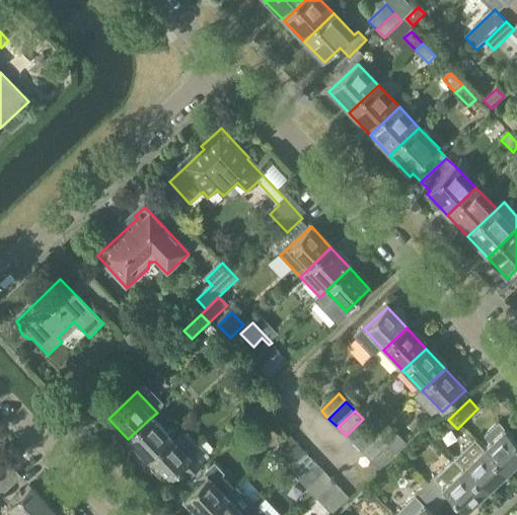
[(169,435),(152,417),(128,439),(147,460),(171,437),(171,438),(176,433),(174,431),(169,435)]
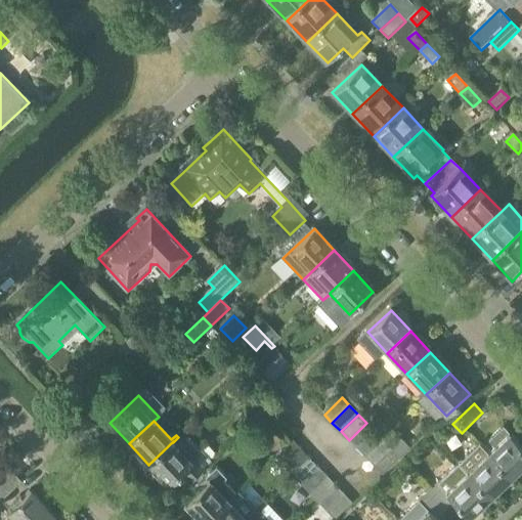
[(375,432),(366,423),(349,440),(357,449),(375,432)]
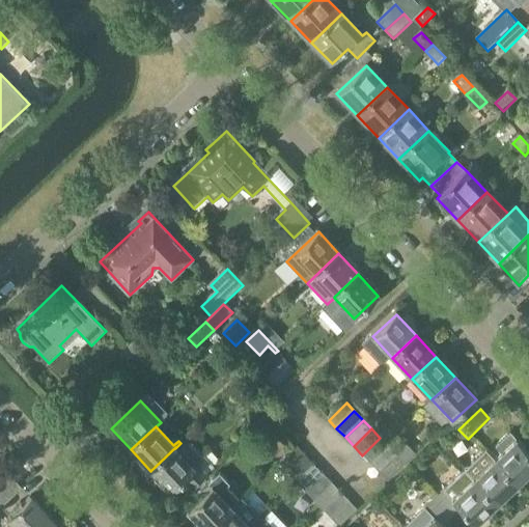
[(501,455),(495,461),(519,486),(528,475),(528,454),(511,436),(496,449),(501,455)]
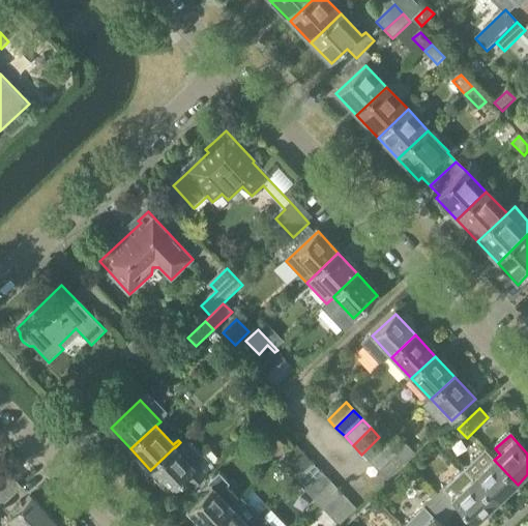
[(388,446),(379,437),(361,455),(370,464),(388,446)]
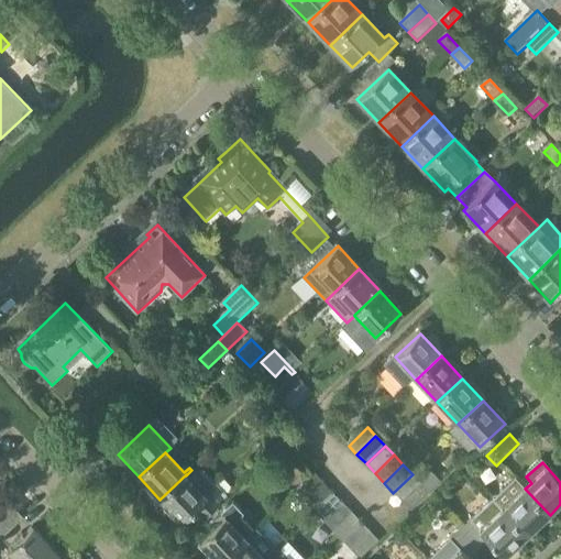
[(186,474),(160,500),(182,522),(189,514),(199,524),(228,496),(206,473),(202,477),(199,473),(191,481),(186,475),(186,474)]
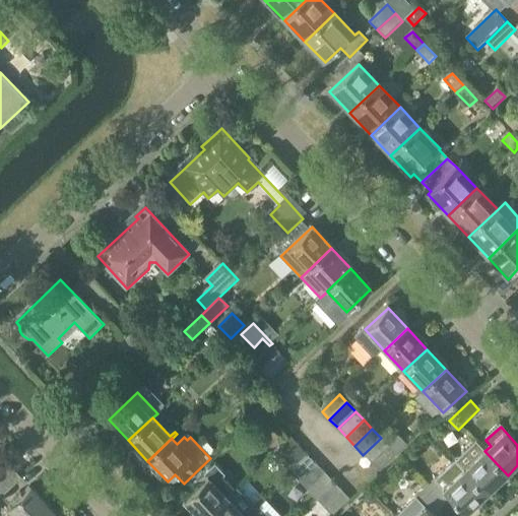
[(282,464),(300,447),(292,438),(274,455),(282,464)]
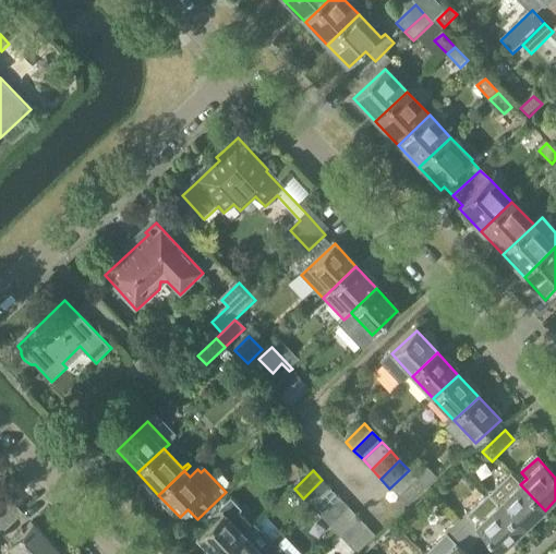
[(418,480),(409,470),(389,489),(399,497),(418,480)]
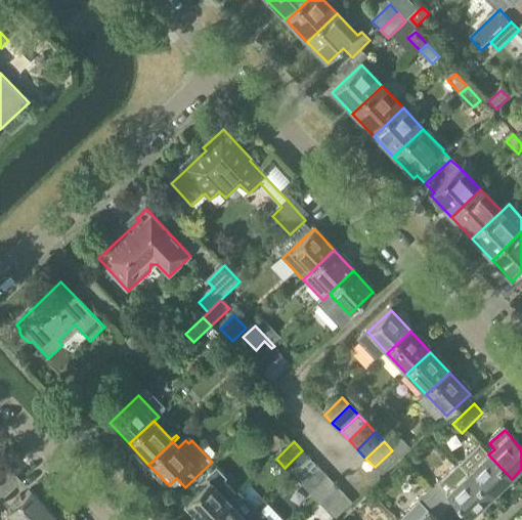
[(512,479),(488,455),(480,445),(459,465),(468,474),(491,499),(512,479)]
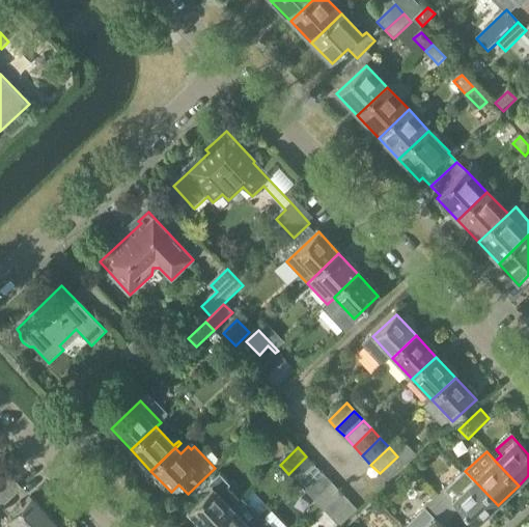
[(306,456),(288,474),(297,482),(314,466),(306,456)]
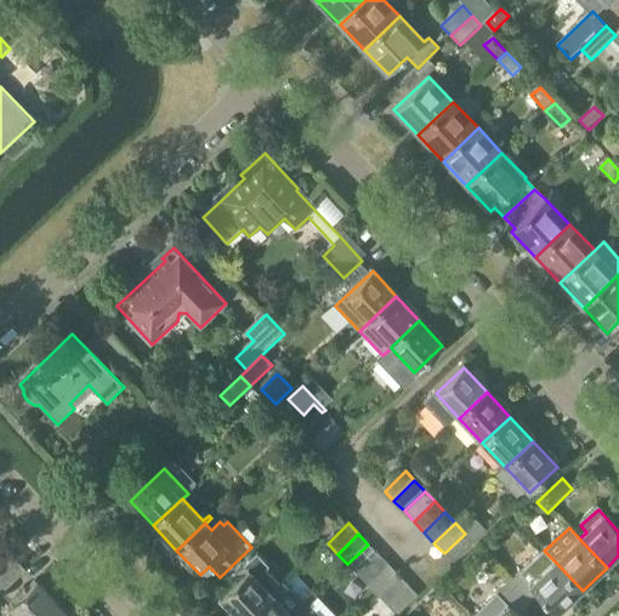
[(476,545),(465,534),(444,553),(454,564),(476,545)]
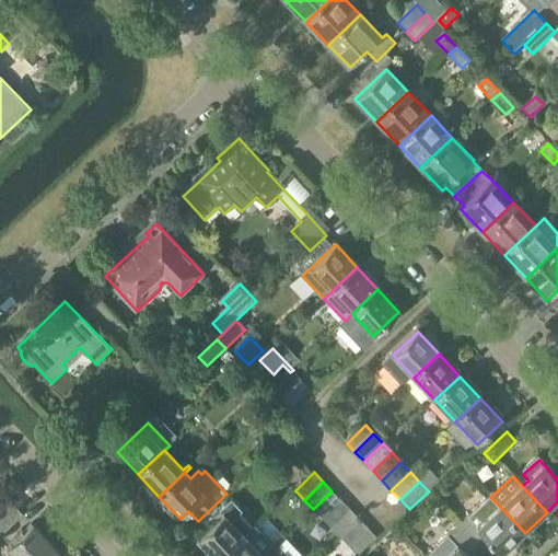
[(0,537),(24,516),(0,490),(0,537)]
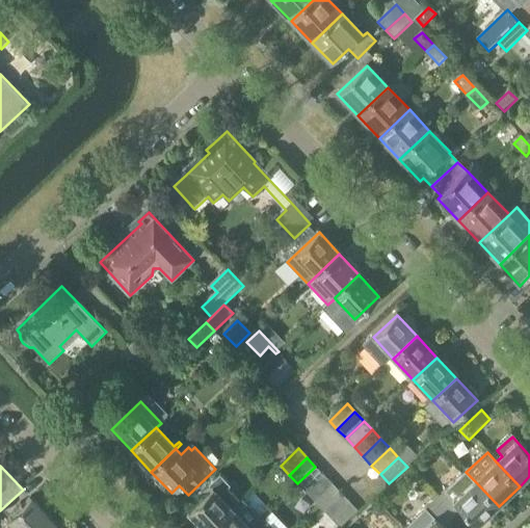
[(324,476),(315,467),(297,483),(307,493),(324,476)]
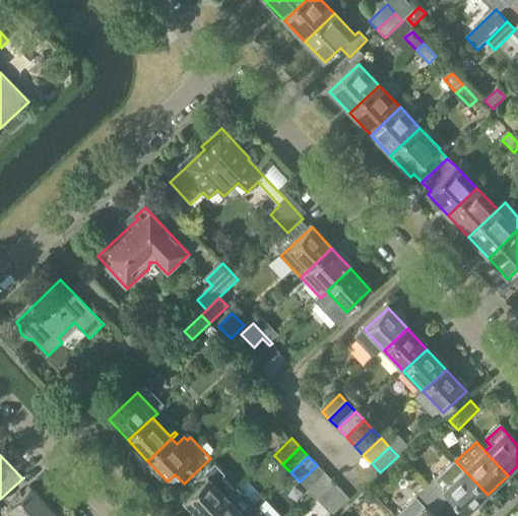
[(488,495),(464,470),(456,462),(426,491),(443,509),(452,500),(466,515),(488,495)]
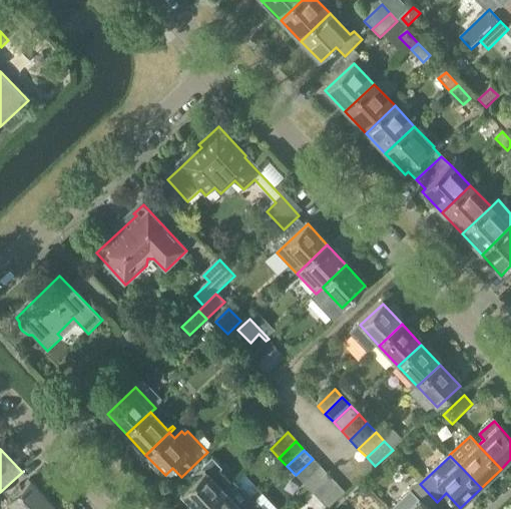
[(206,508),(225,491),(224,491),(232,484),(220,471),(222,468),(212,458),(201,468),(204,471),(181,493),(196,508),(206,508)]
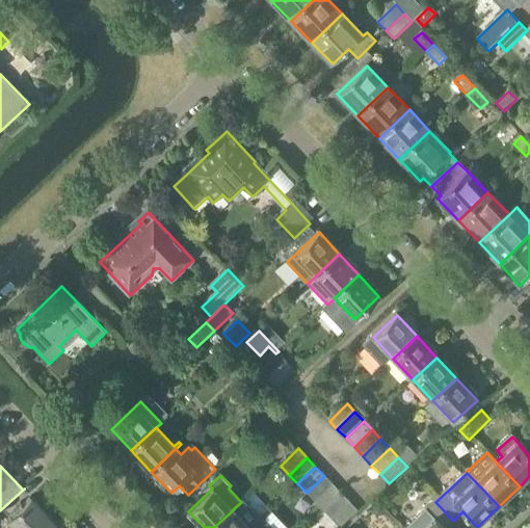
[(333,484),(324,476),(307,493),(315,502),(333,484)]
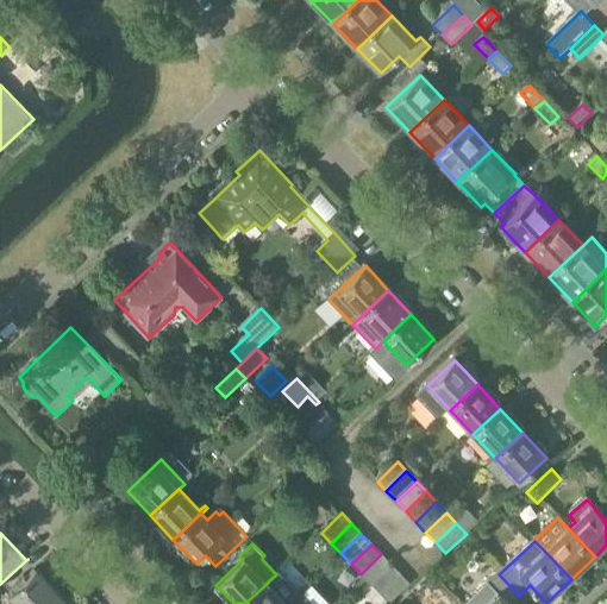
[(381,554),(361,574),(370,584),(390,565),(381,554)]
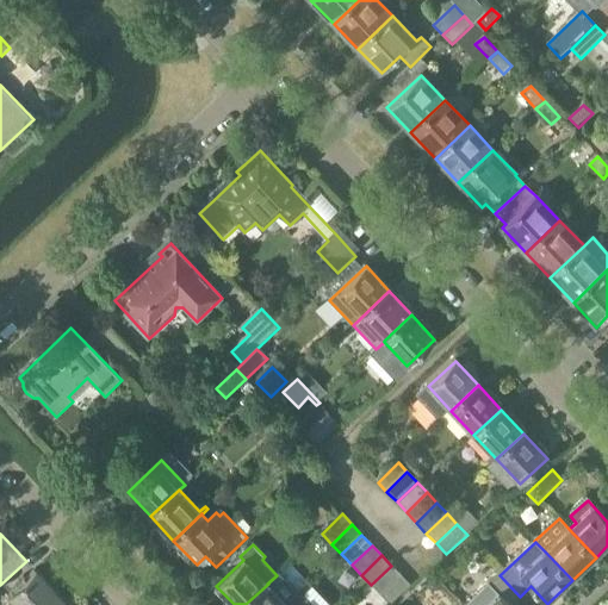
[(391,566),(371,585),(382,596),(402,577),(391,566)]
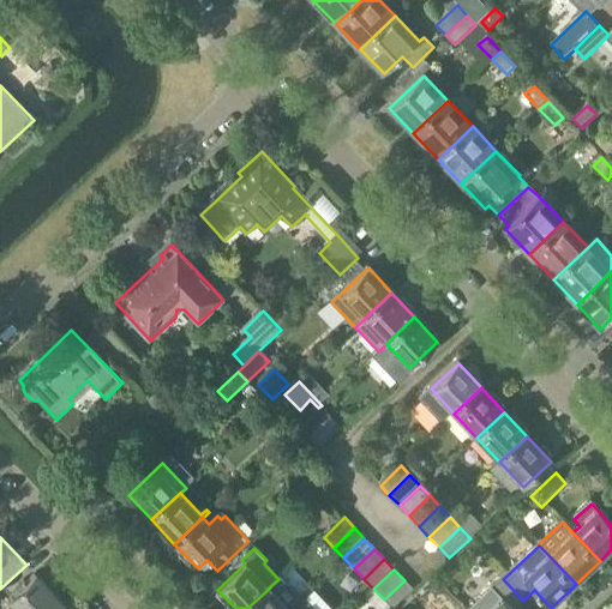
[(54,608),(61,602),(37,577),(12,601),(19,608),(54,608)]
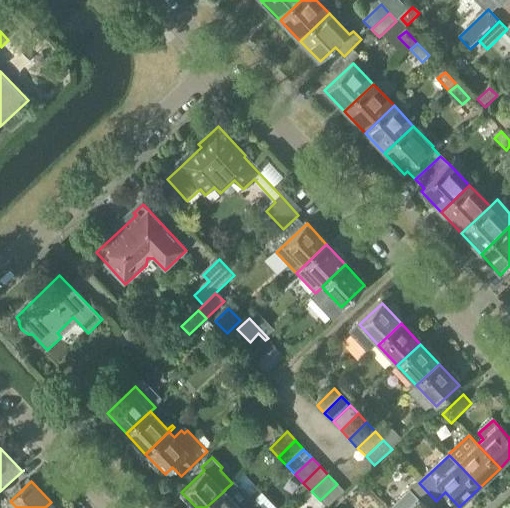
[(436,501),(419,483),(394,507),(429,507),(436,501)]
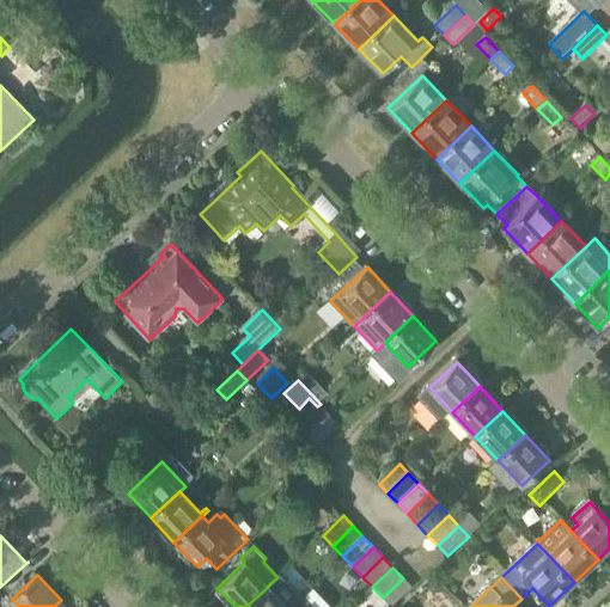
[(413,589),(403,578),(383,598),(390,606),(395,606),(413,589)]
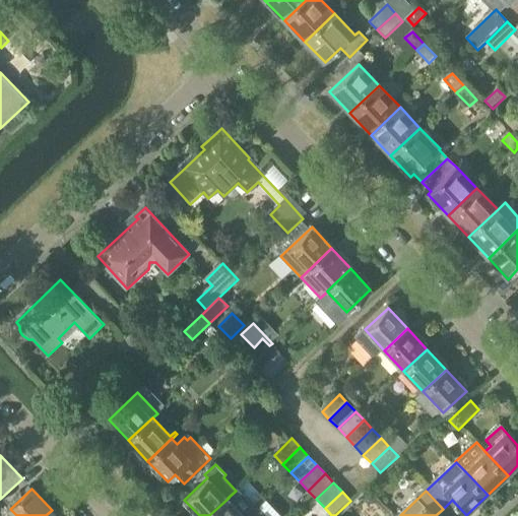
[(229,498),(209,515),(245,515),(229,498)]
